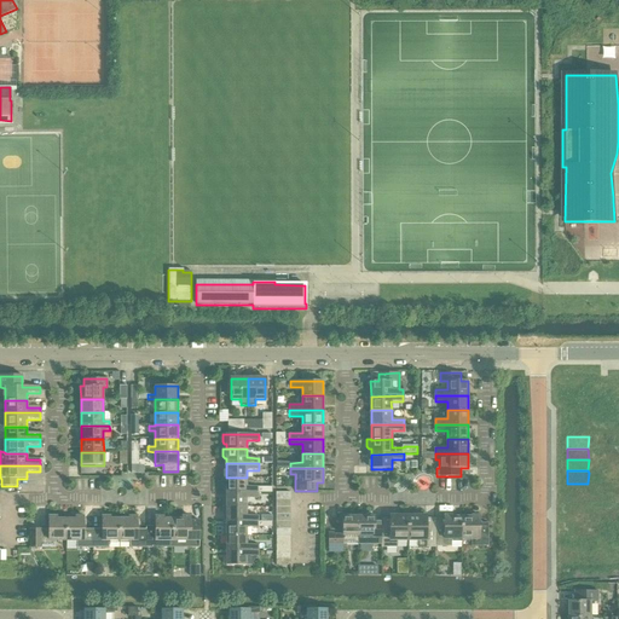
[(247,478),(226,478),(226,493),(259,492),(259,487),(247,486),(247,478)]
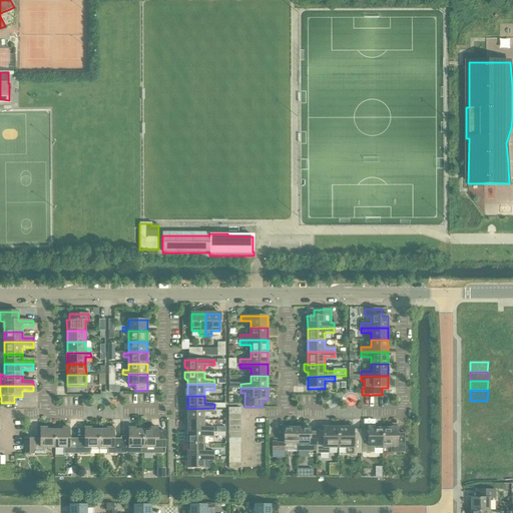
[(487,401),(470,401),(470,411),(487,411),(487,401)]
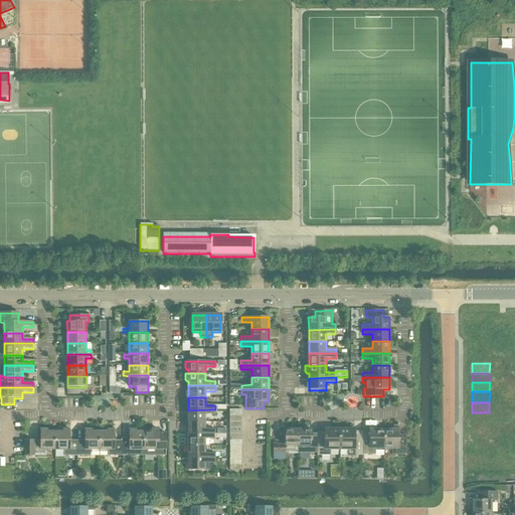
[(215,409),(188,410),(188,421),(205,421),(205,414),(215,415),(215,409)]
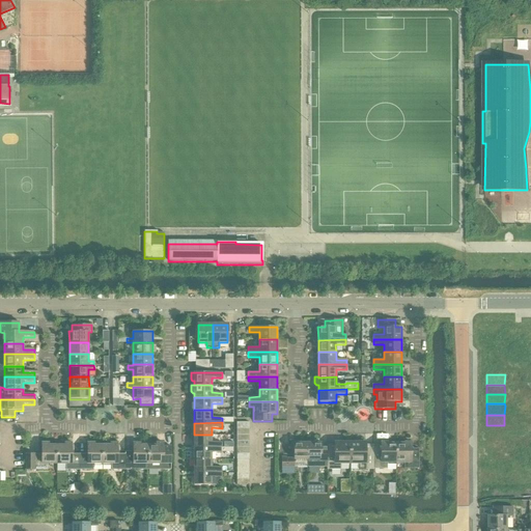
[(504,425),(486,425),(486,436),(504,436),(504,425)]
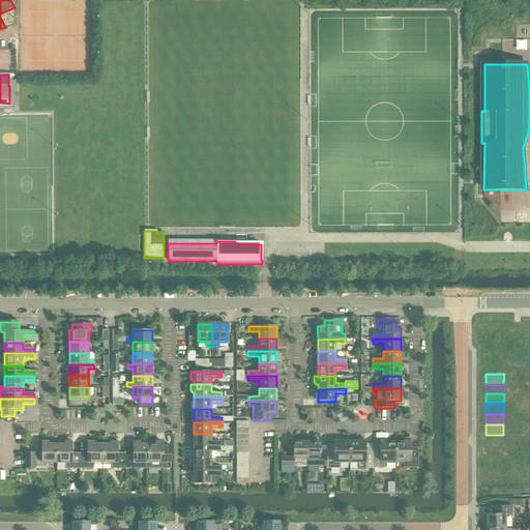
[(194,434),(189,434),(189,440),(192,441),(192,442),(194,442),(194,447),(222,446),(222,442),(211,442),(211,434),(194,434)]
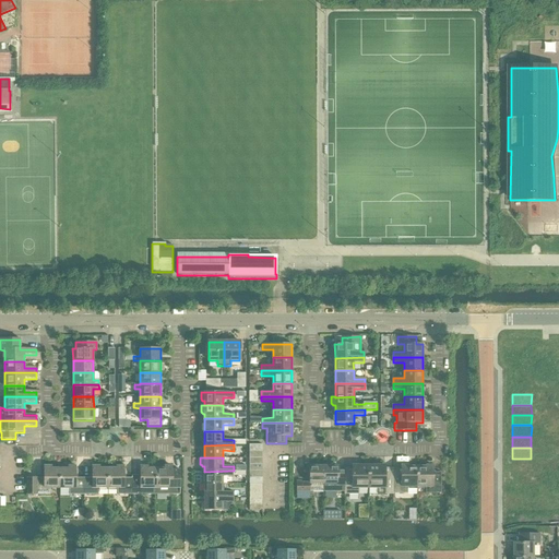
[(531,459),(512,459),(512,471),(526,471),(531,471),(531,470),(531,461),(531,459)]
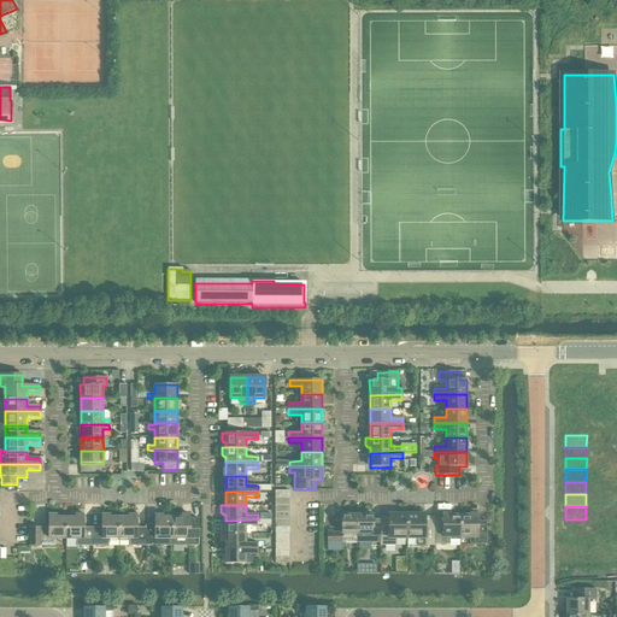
[(50,528),(31,528),(31,547),(57,546),(56,539),(66,539),(66,530),(66,518),(58,518),(58,515),(50,516),(50,528)]
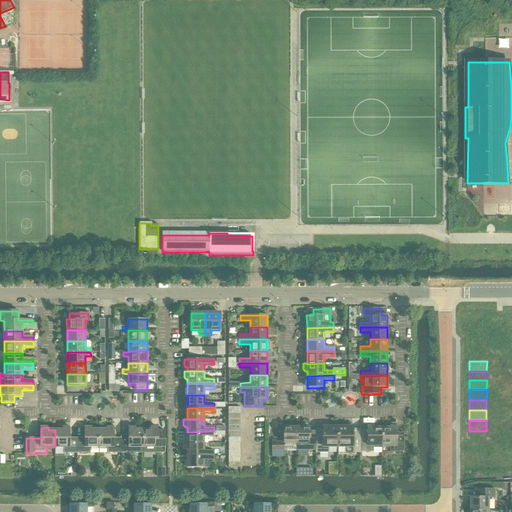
[(55,430),(55,440),(55,447),(64,447),(64,453),(76,453),(77,440),(77,438),(70,438),(70,427),(63,427),(63,430),(55,430)]
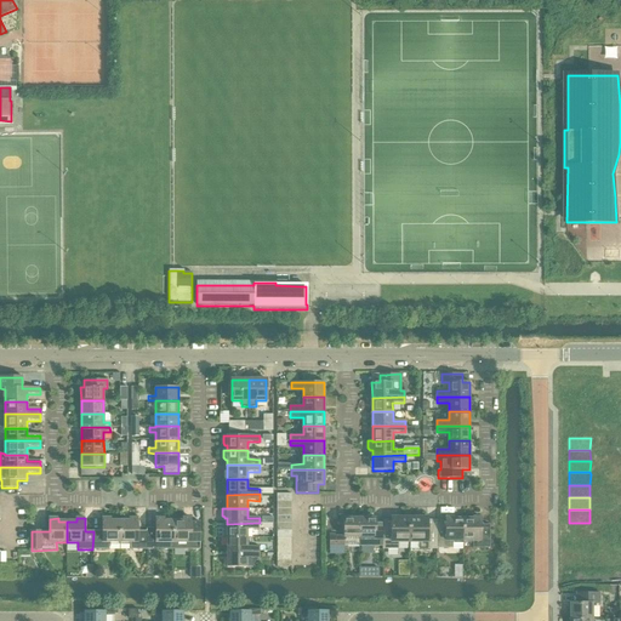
[(103,531),(93,531),(93,534),(92,550),(109,550),(109,542),(120,542),(120,534),(120,522),(112,522),(112,518),(103,518),(103,531)]
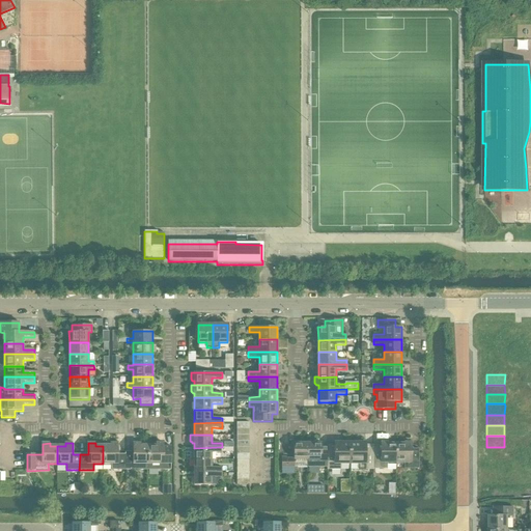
[(111,446),(103,446),(103,456),(103,464),(111,464),(111,470),(126,470),(126,454),(118,454),(118,443),(111,443),(111,446)]
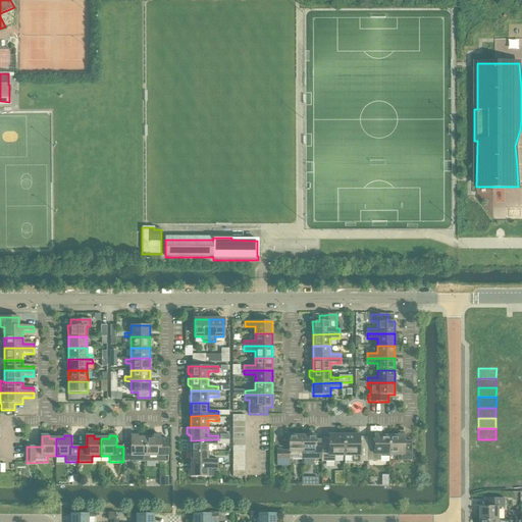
[(123,447),(123,462),(135,462),(146,462),(146,456),(146,449),(146,438),(139,438),(139,435),(132,435),(132,444),(123,444),(123,447)]
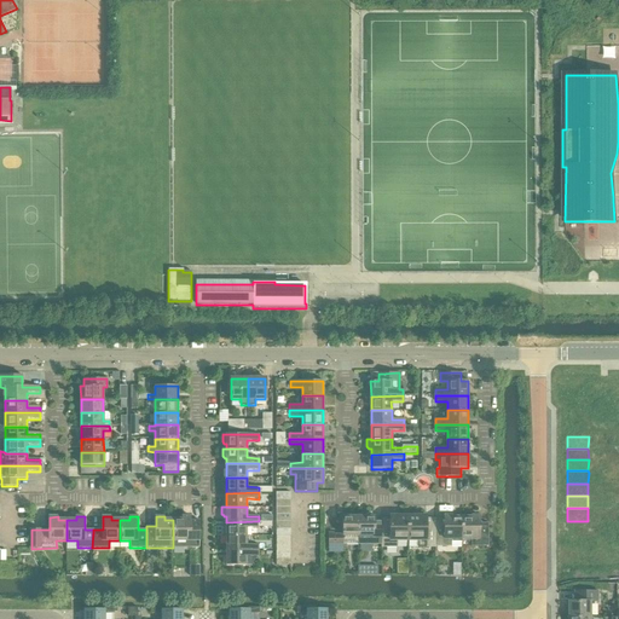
[(183,520),(173,520),(173,532),(173,541),(173,548),(185,548),(200,548),(200,526),(200,521),(191,521),(191,516),(183,516),(183,520)]
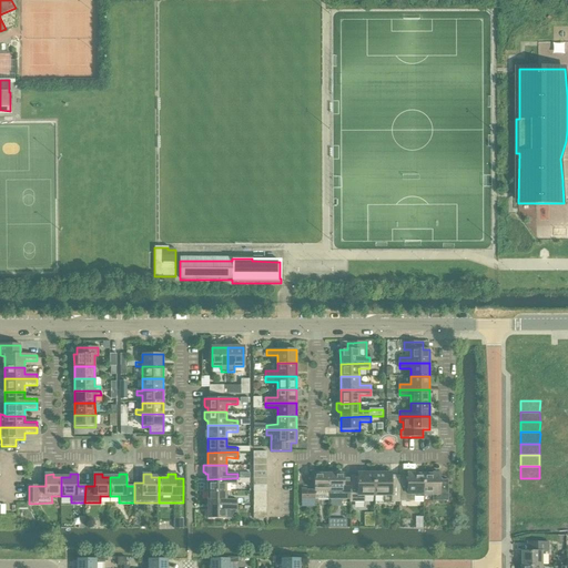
[(302,492),(301,492),(302,500),(317,500),(328,500),(328,488),(328,474),(314,474),(314,492),(302,492)]
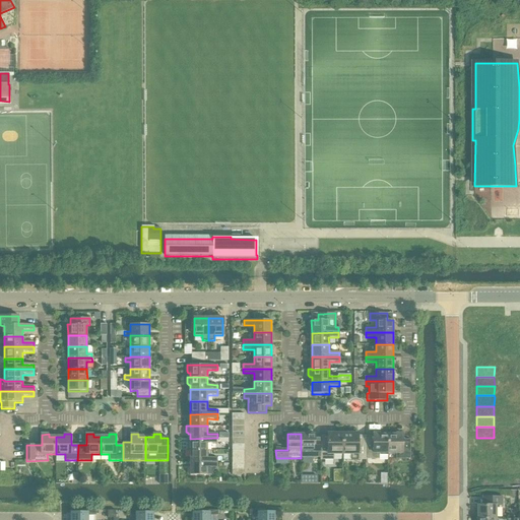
[(314,434),(301,434),(301,447),(301,458),(318,458),(320,458),(320,447),(320,442),(321,442),(321,440),(320,440),(320,437),(319,437),(314,437),(314,434)]
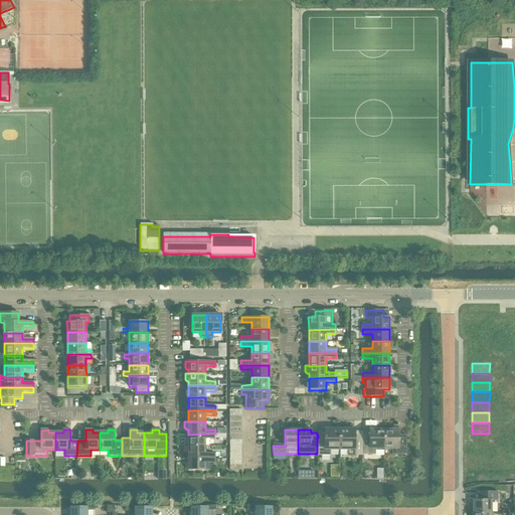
[(318,438),(317,438),(317,443),(317,454),(317,456),(330,456),(330,450),(339,450),(339,443),(339,430),(324,430),(324,438),(318,438)]
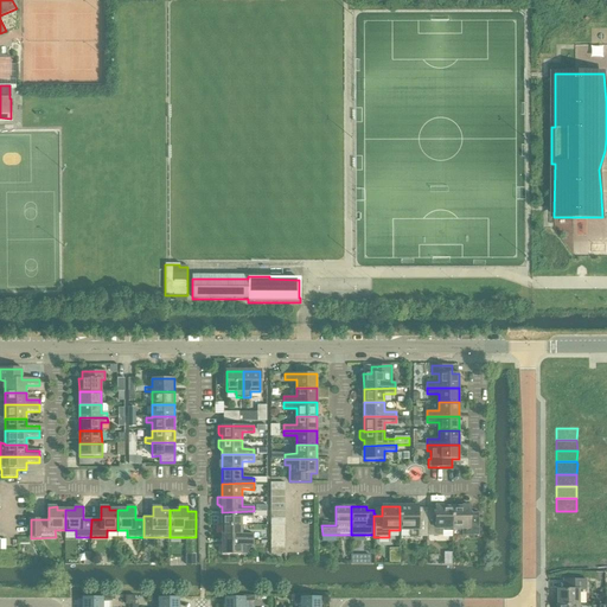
[(417,506),(400,506),(400,522),(400,530),(410,530),(410,537),(427,537),(427,536),(426,536),(427,522),(427,513),(426,513),(417,513),(417,506)]
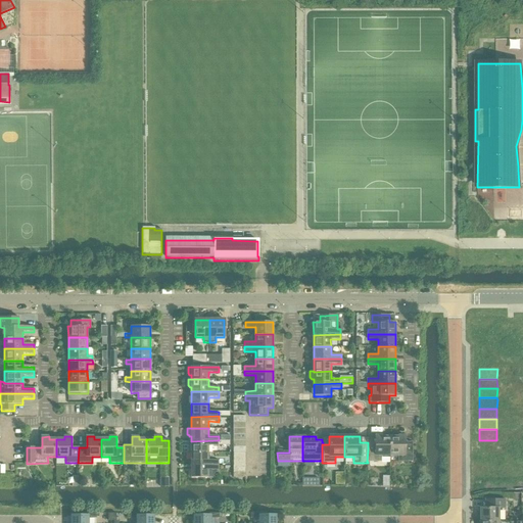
[(375,442),(368,442),(368,449),(367,462),(368,462),(381,462),(389,462),(389,456),(389,449),(389,446),(389,437),(381,437),(381,436),(375,436),(375,442)]
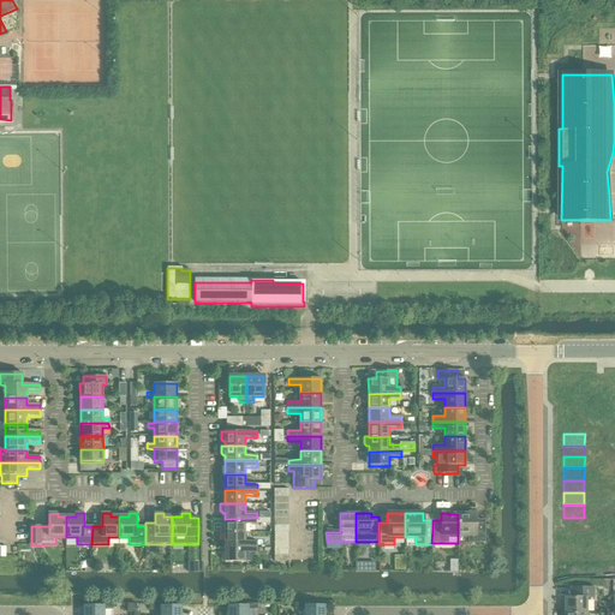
[(469,514),(458,514),(458,525),(458,529),(458,536),(469,536),(469,543),(485,543),(485,520),(476,520),(476,513),(469,513),(469,514)]
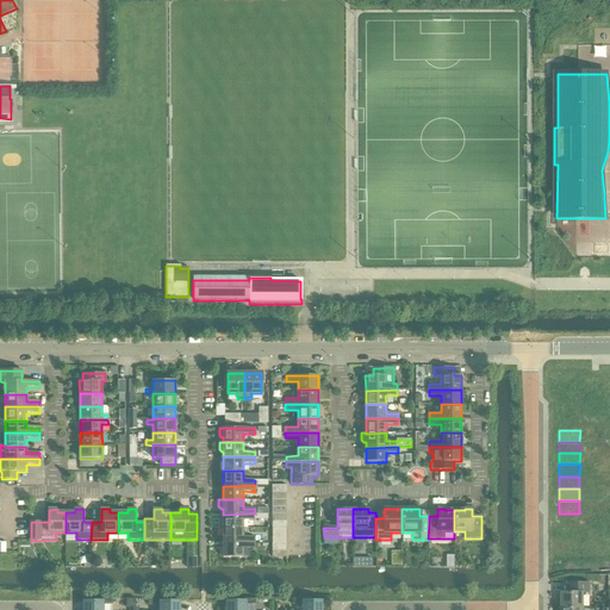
[(255,514),(223,515),(223,528),(243,529),(243,520),(255,520),(255,514)]
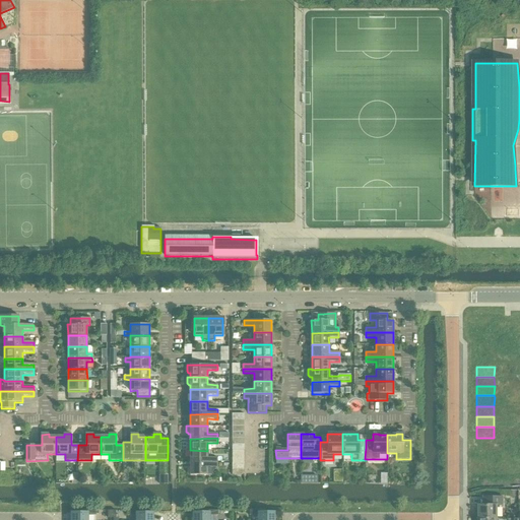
[(207,451),(190,450),(190,463),(217,463),(217,458),(207,458),(207,451)]
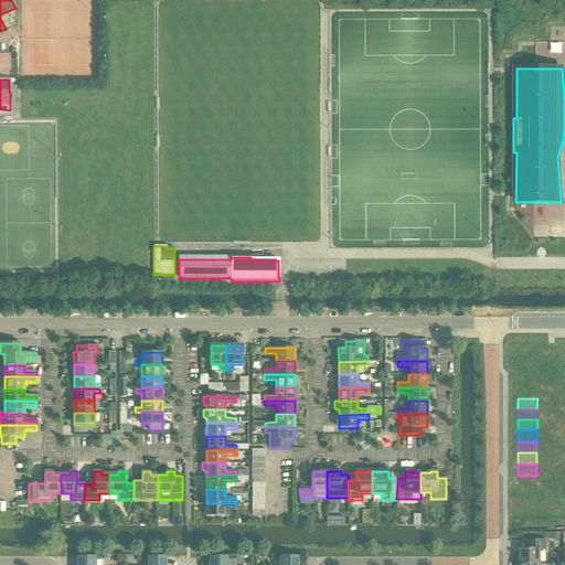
[(236,503),(206,503),(206,516),(225,516),(225,508),(236,508),(236,503)]
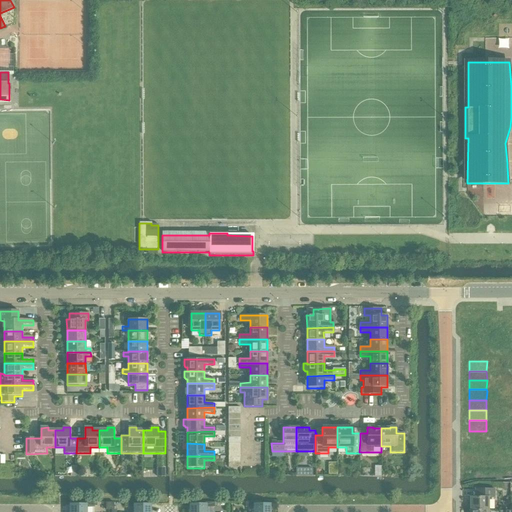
[(476,498),(471,498),(470,511),(489,511),(489,499),(494,499),(494,490),(476,490),(476,498)]
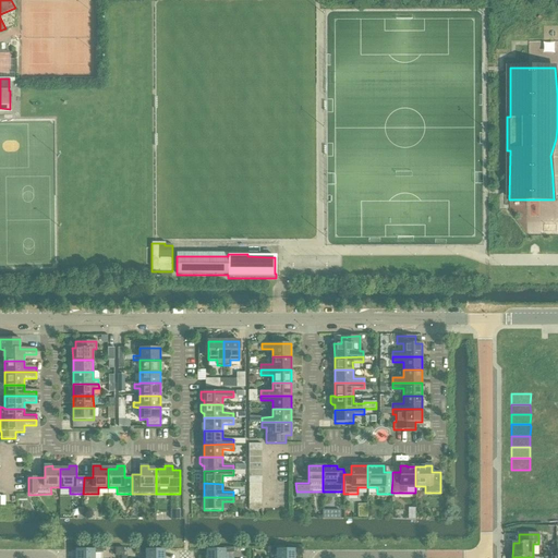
[(206,557),(225,557),(225,553),(233,553),(233,547),(225,547),(225,549),(207,549),(206,557)]
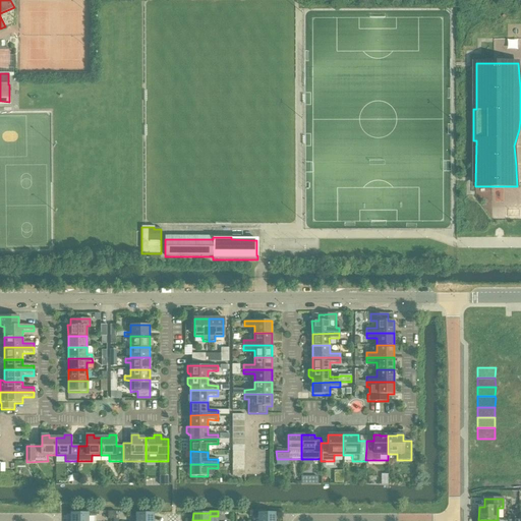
[(258,511),(249,511),(249,516),(258,516),(257,520),(274,520),(275,513),(258,513),(258,511)]
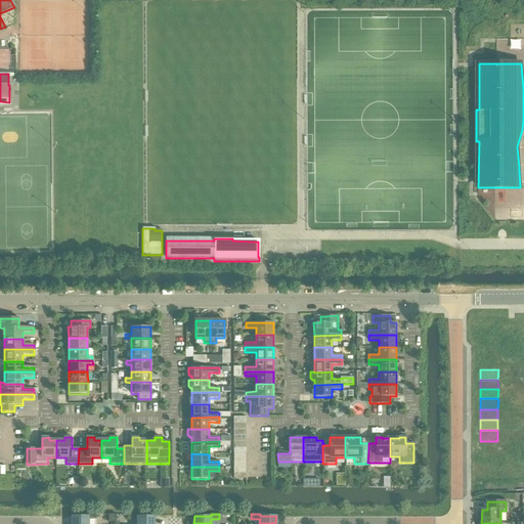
[(88,516),(72,516),(71,523),(88,523),(88,519),(97,519),(97,515),(88,515),(88,516)]
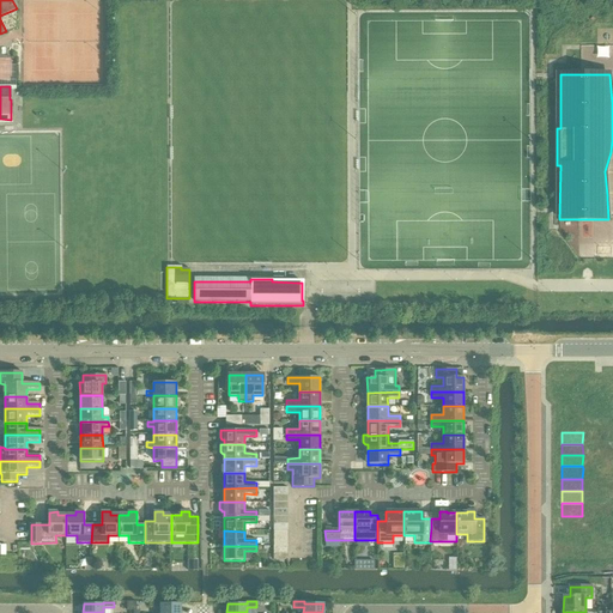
[(159,612),(180,612),(180,604),(161,604),(161,602),(150,602),(151,607),(161,607),(159,612)]
